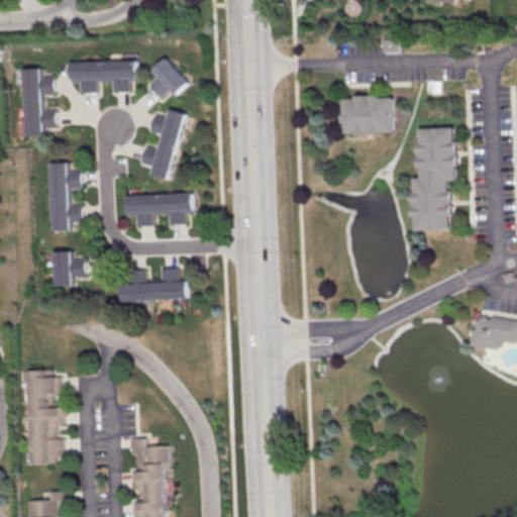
[(384,39),(385,52),(401,52),(400,38),(384,39)]
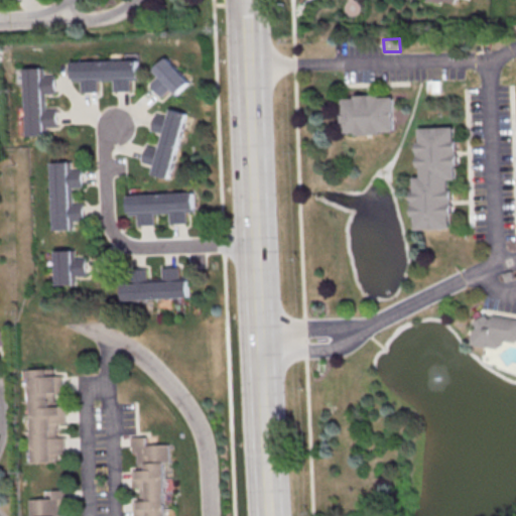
[(160,78),(152,85),(163,97),(171,90),(177,96),(191,83),(169,57),(154,72),(160,78)]
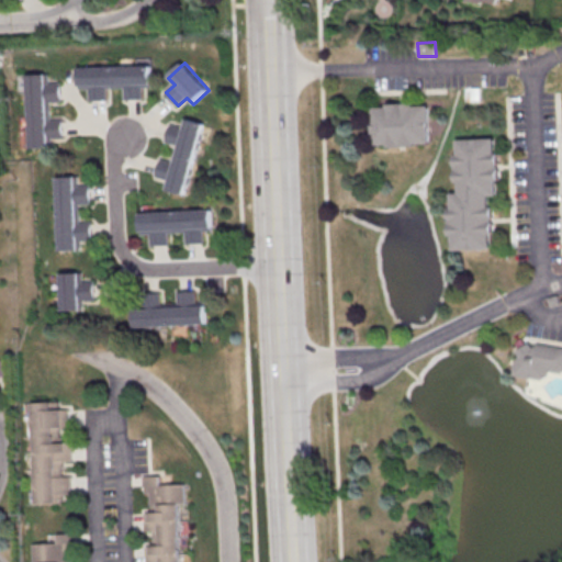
[(77,67),(77,89),(89,89),(89,101),(108,100),(107,89),(124,89),(124,100),(143,100),(142,88),(153,88),(153,65),(125,66),(125,67),(77,67)]
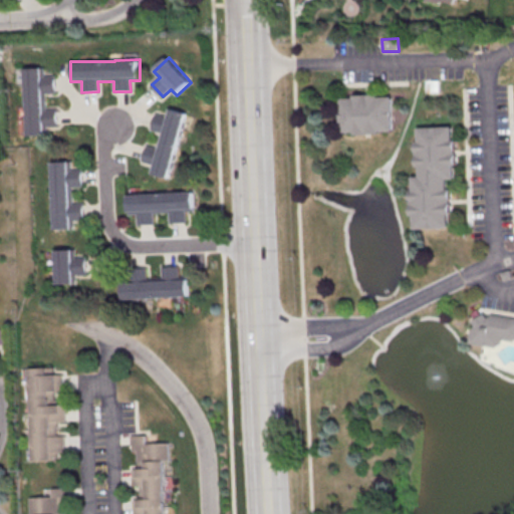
[(25,136),(46,136),(46,126),(56,126),(56,108),(44,108),(44,93),(55,93),(55,75),(43,75),(43,67),(25,67),(25,136)]
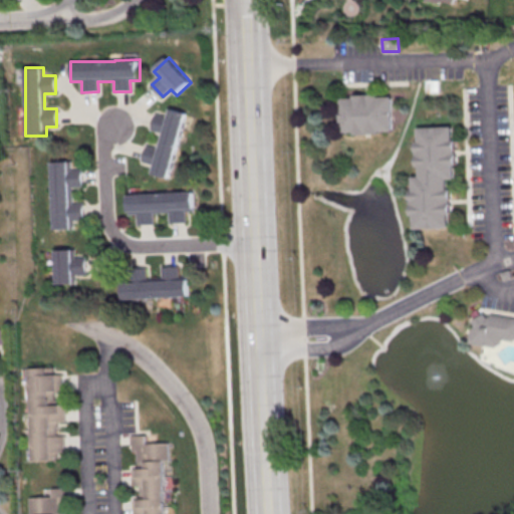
[(395,94),(341,94),(342,135),(395,135),(395,94)]
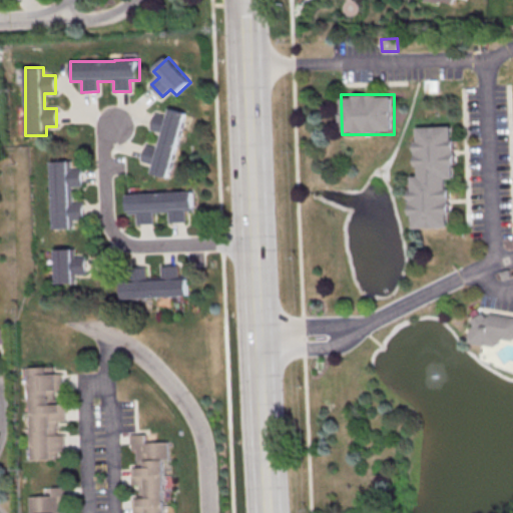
[(186,112),(171,109),(170,114),(155,111),(151,130),(163,133),(160,146),(146,143),(142,161),(153,163),(151,173),(171,177),(186,112)]
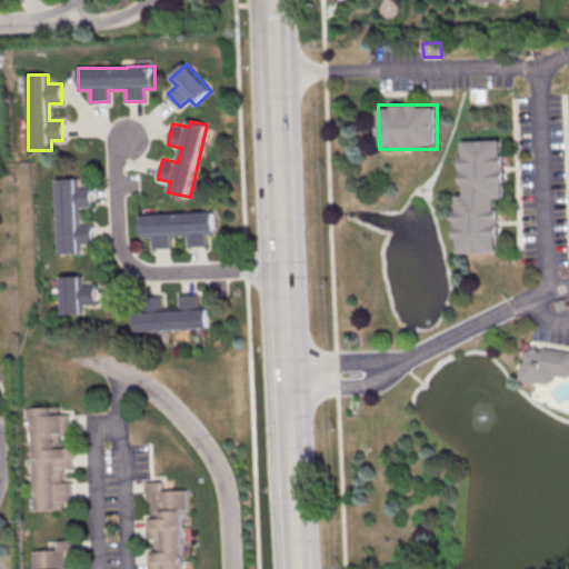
[(457,196),(458,253),(499,253),(498,198),(505,198),(503,140),(462,141),(463,196),(457,196)]
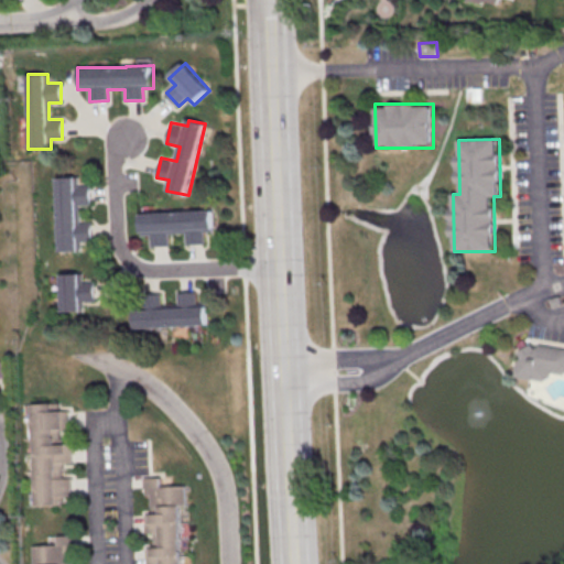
[(57,252),(79,251),(79,240),(91,240),(91,223),(79,223),(79,205),(90,205),(89,186),(77,186),(77,176),(56,177),(57,252)]
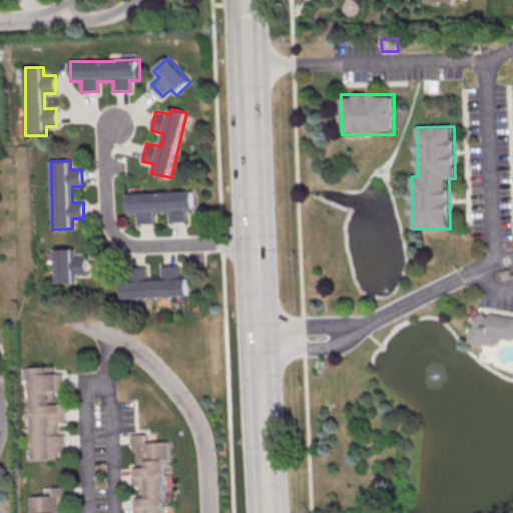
[(126,193),(127,213),(136,213),(137,224),(155,223),(154,212),(170,211),(170,223),(187,222),(187,211),(195,210),(194,191),(126,193)]
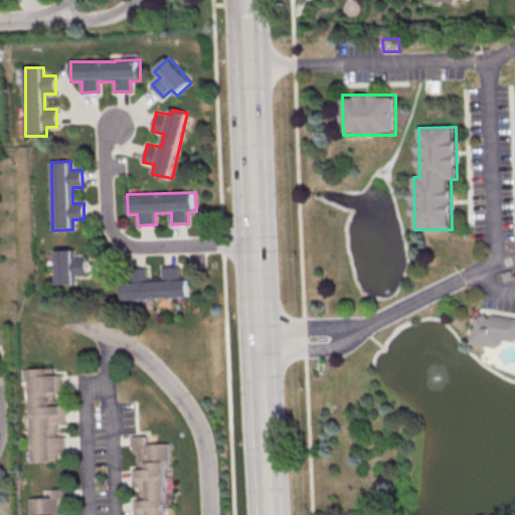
[(54,250),(54,285),(73,285),(73,274),(84,274),(84,260),(72,260),(72,250),(54,250)]
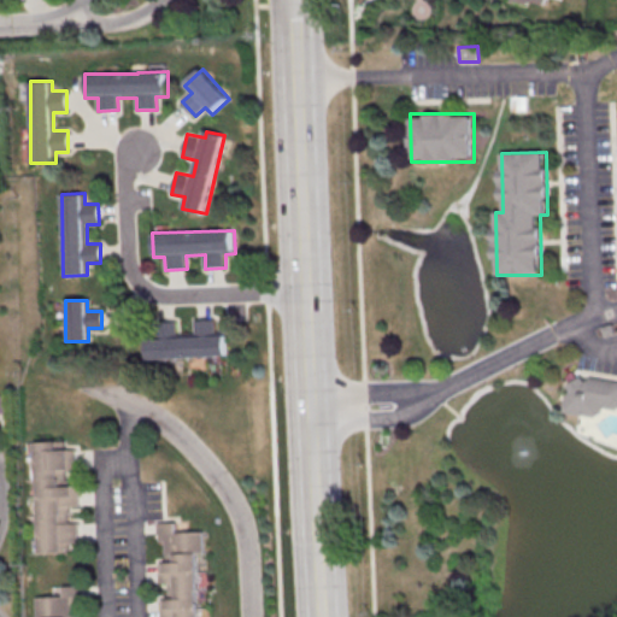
[(146,339),(147,359),(228,357),(227,333),(216,334),(216,319),(193,319),(193,335),(177,336),(176,322),(159,322),(160,339),(146,339)]
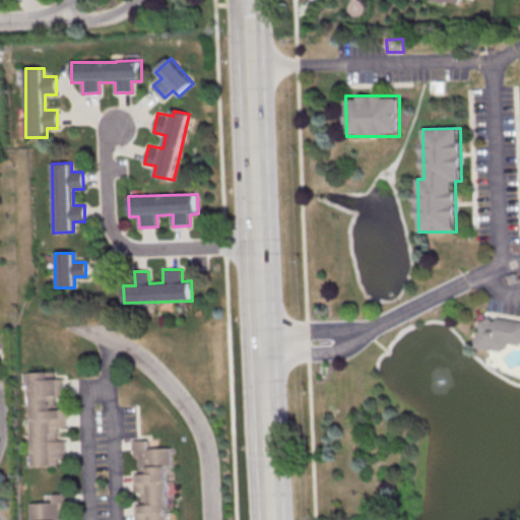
[(476,348),(507,351),(508,343),(519,344),(519,321),(479,317),(476,348)]
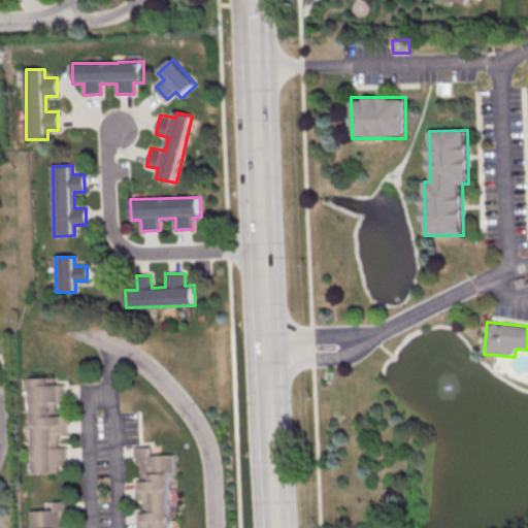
[(29,380),(32,473),(57,473),(57,464),(66,464),(65,447),(57,447),(57,434),(66,434),(66,416),(54,416),(54,404),(63,404),(63,378),(29,380)]
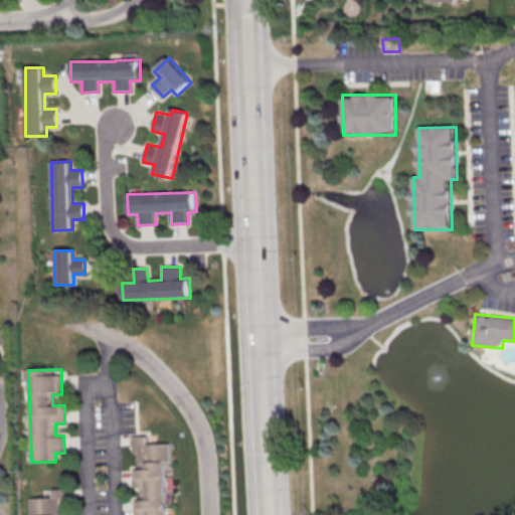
[(168,514),(169,514),(167,514),(166,514),(163,462),(170,462),(169,444),(147,445),(147,436),(130,437),(131,454),(136,454),(137,468),(130,468),(132,491),(141,490),(141,499),(133,499),(134,514),(168,514)]
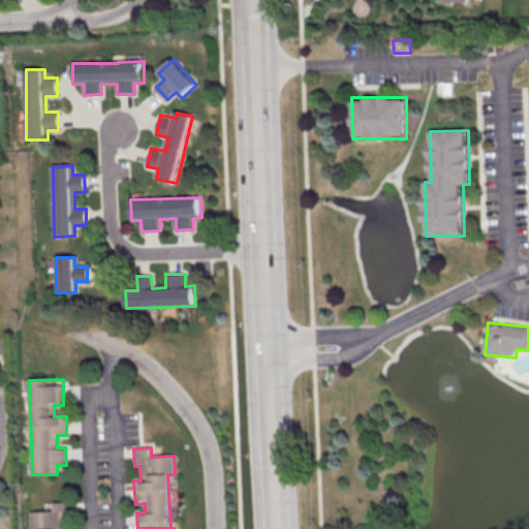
[(36,528),(60,528),(69,528),(68,502),(52,502),(52,511),(29,512),(29,528),(36,528)]
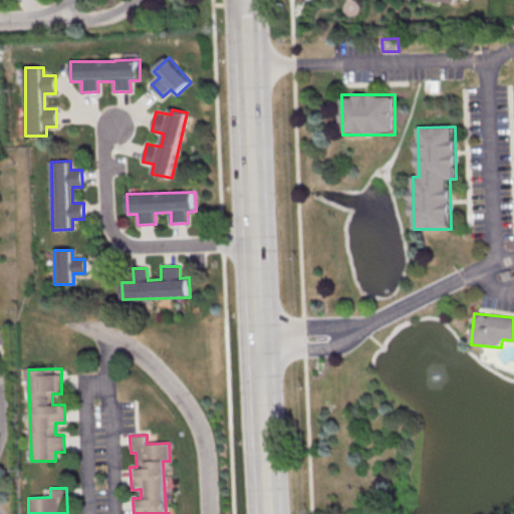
All buildings are outlined.
